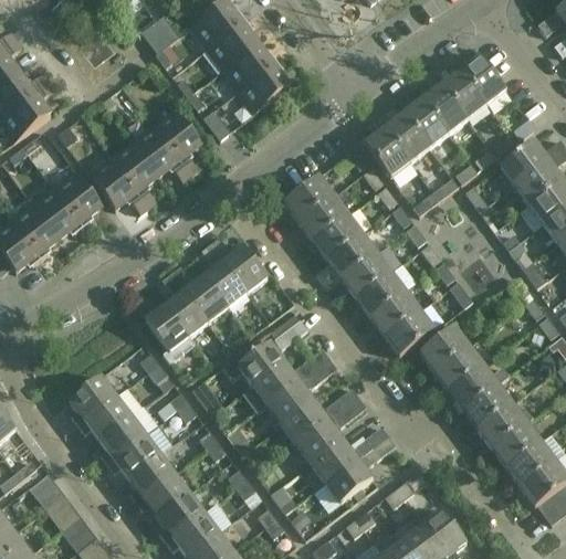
[(234,16),(224,2),(224,1),(220,4),(189,28),(206,50),(245,20),(239,12),(234,16)]
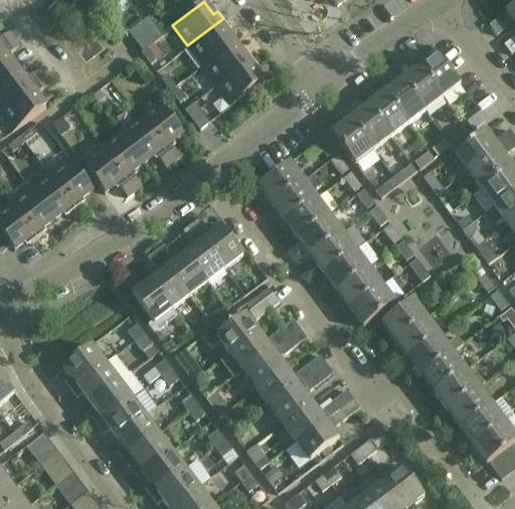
[(514,2),(489,22),(497,32),(513,20),(514,22),(514,2)]
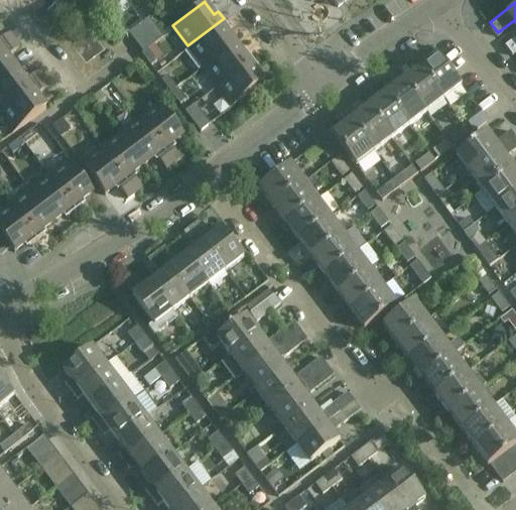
[(156,23),(149,14),(128,29),(136,39),(156,23)]
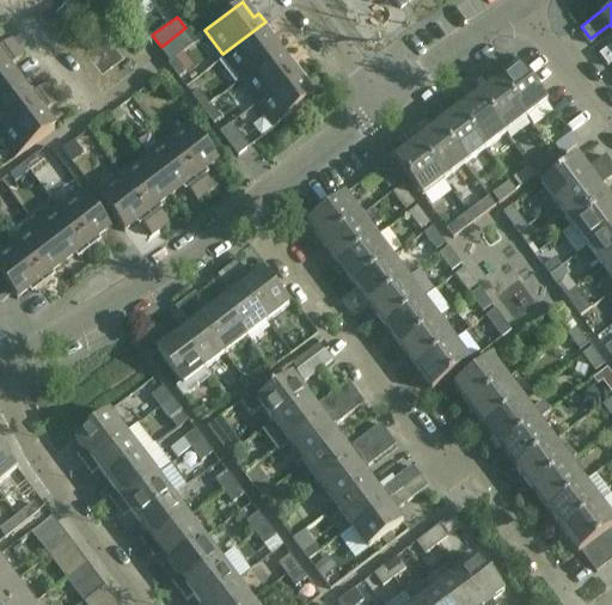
[(271,30),(265,22),(222,54),(239,77),(277,48),(267,34),(271,30)]
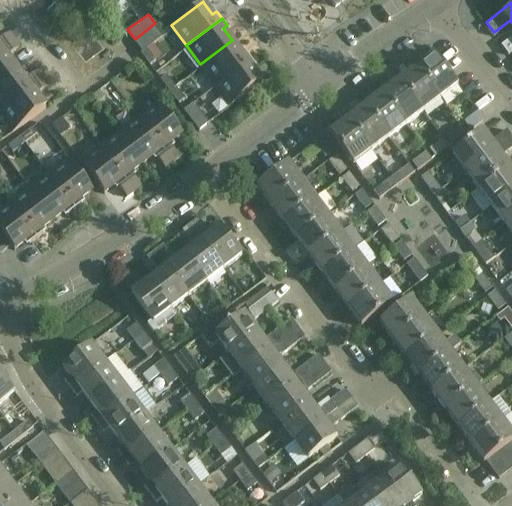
[(163,33),(155,23),(135,39),(142,48),(140,50),(149,62),(155,57),(147,45),(163,33)]
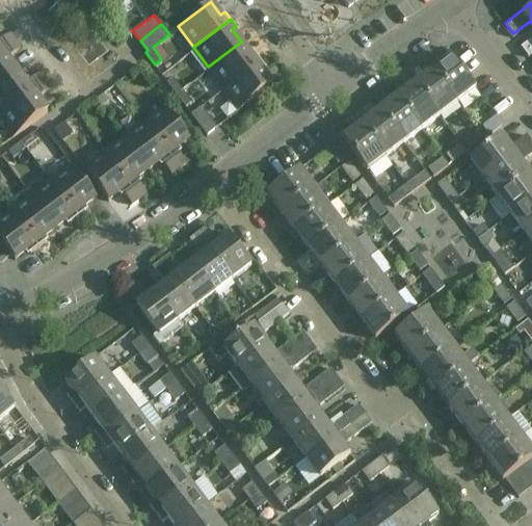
[(0,49),(16,37),(9,30),(0,36),(0,49)]
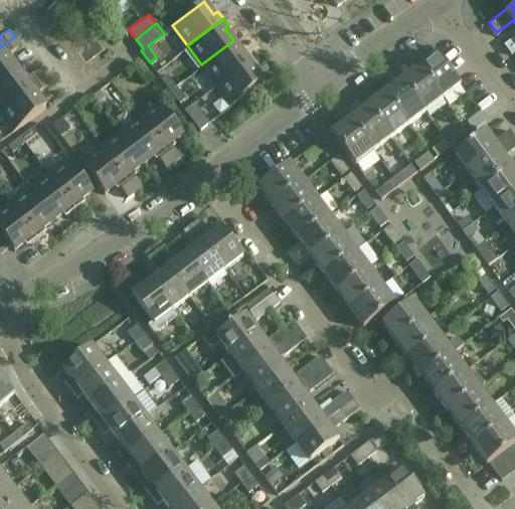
[(514,33),(504,42),(511,52),(514,48),(514,33)]
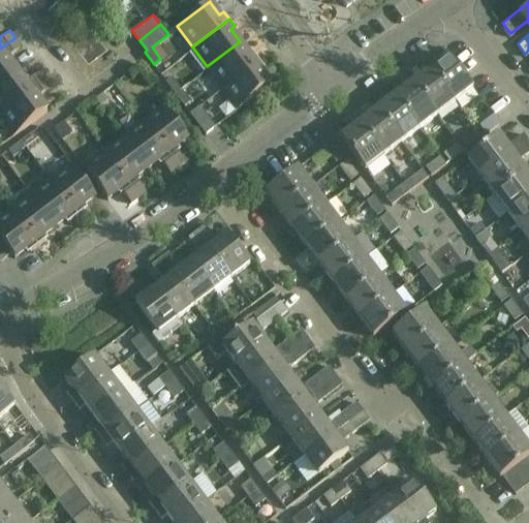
[(21,44),(16,37),(0,49),(0,81),(17,68),(7,55),(21,44)]
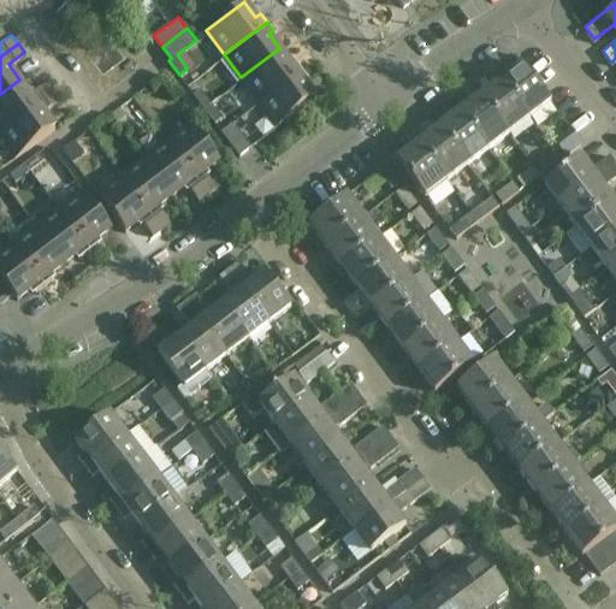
[(290,63),(279,48),(241,77),(259,100),(301,68),(295,59),(290,63)]
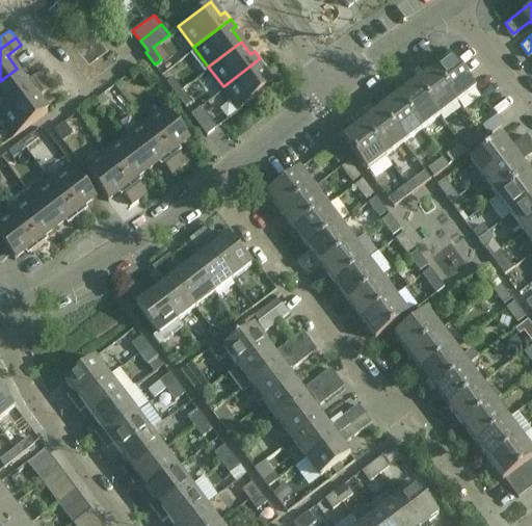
[(476,85),(450,51),(431,66),(457,100),(476,85)]
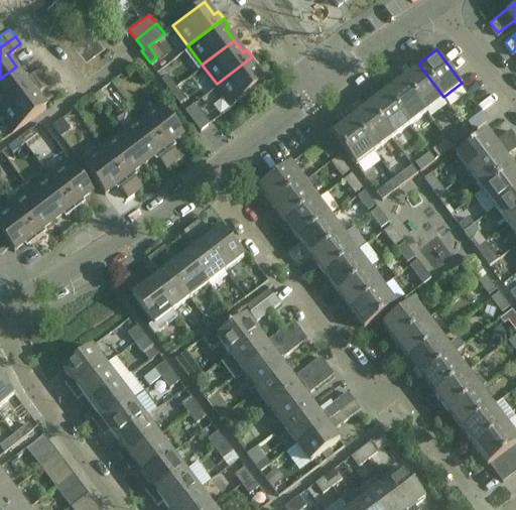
[(258,64),(252,56),(217,84),(232,104),(264,80),(263,79),(254,67),(258,64)]
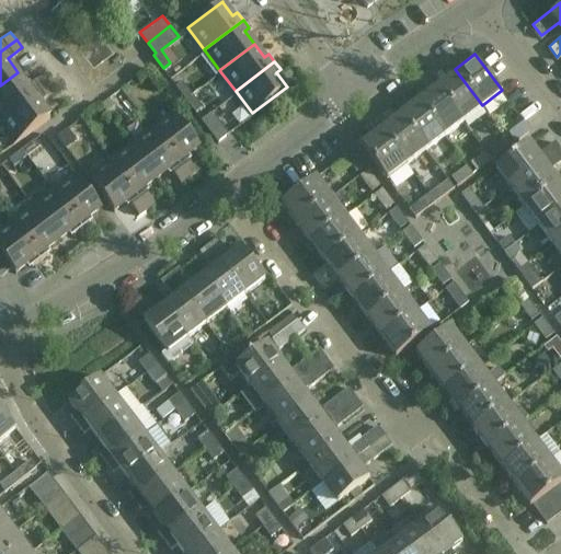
[(482,105),(455,69),(436,83),(464,119),(482,105)]
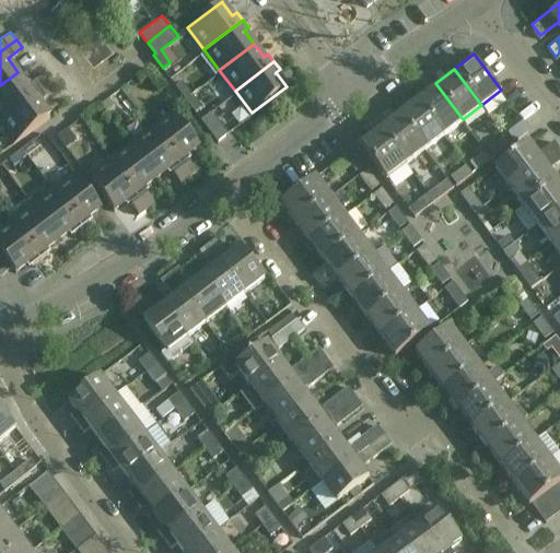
[(27,84),(18,72),(0,85),(0,117),(48,82),(42,73),(27,84)]
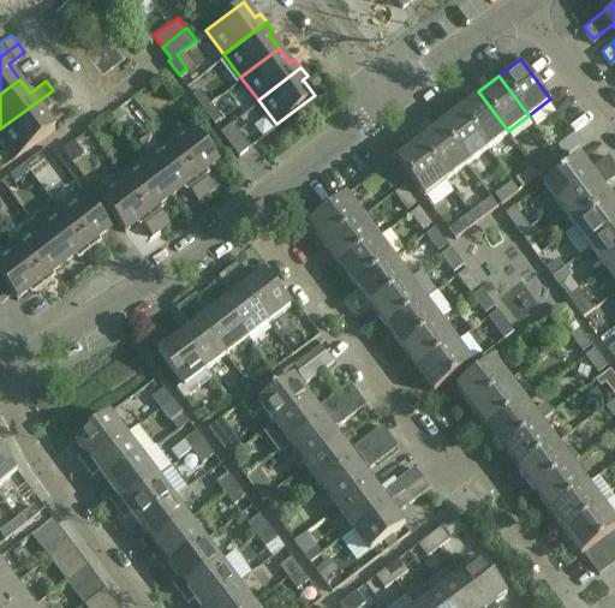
[(199,87),(192,91),(203,106),(210,101),(199,87)]
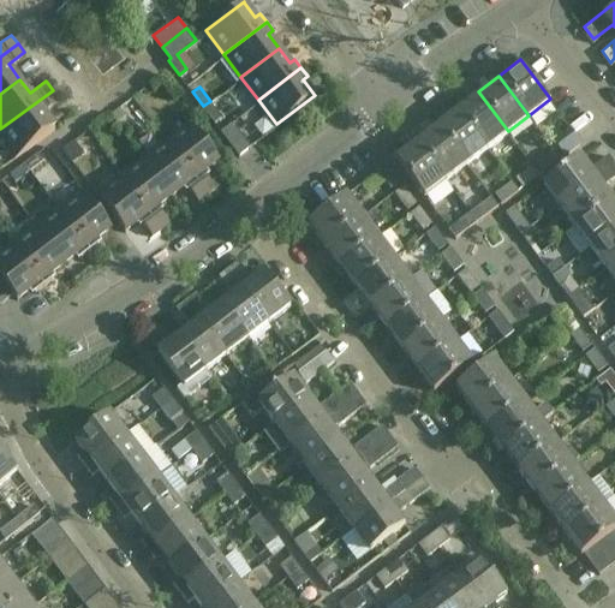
[(59,99),(53,90),(0,129),(0,131),(17,154),(55,125),(43,111),(59,99)]
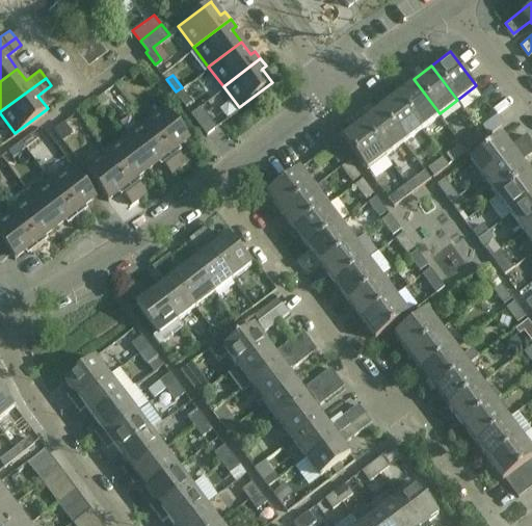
[(440,113),(414,79),(396,93),(422,127),(440,113)]
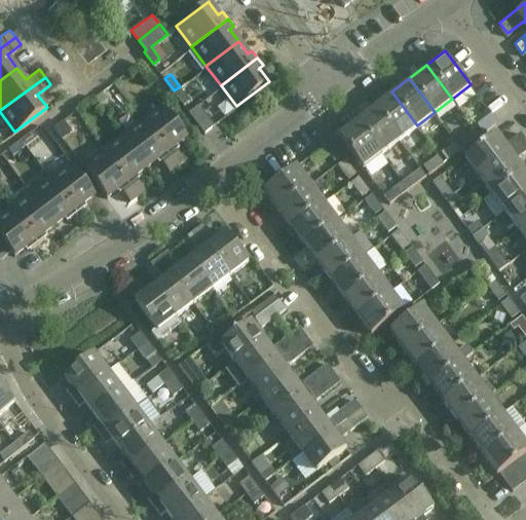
[(189,99),(180,86),(174,90),(183,103),(189,99)]
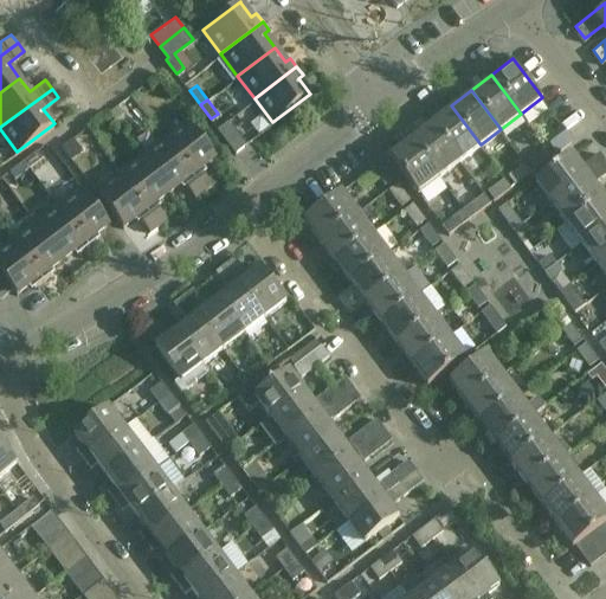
[(481,145),(451,105),(431,121),(459,160),(481,145)]
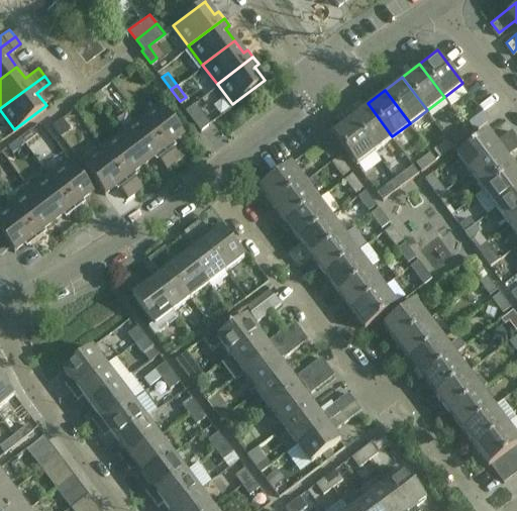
[(160,101),(139,116),(174,161),(181,156),(171,141),(184,132),(172,116),(160,101)]
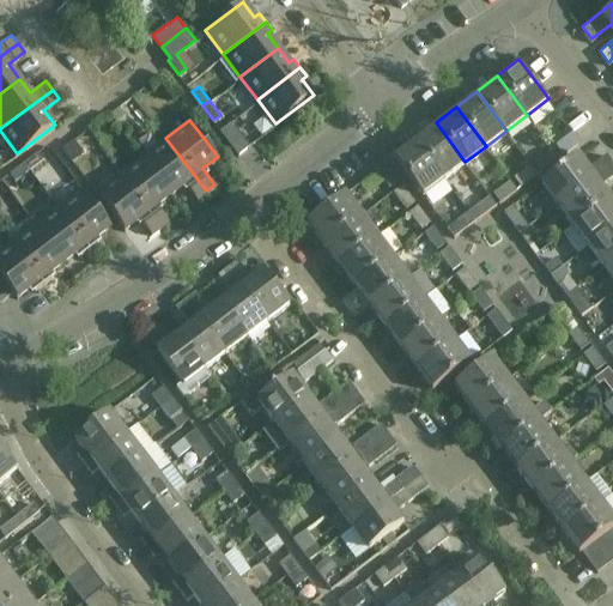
[(232,120),(220,128),(238,152),(250,144),(232,120)]
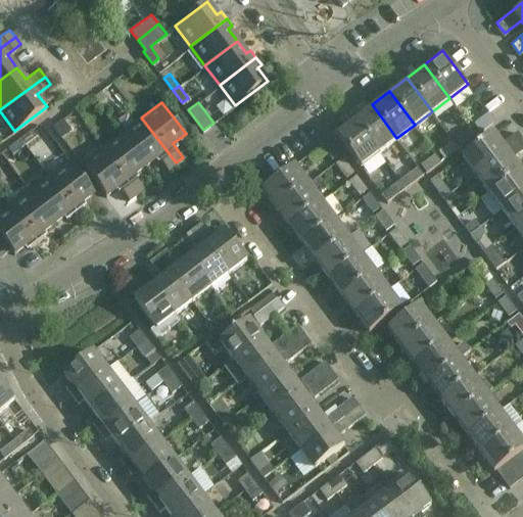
[(396,138),(372,104),(353,118),(379,151),(396,138)]
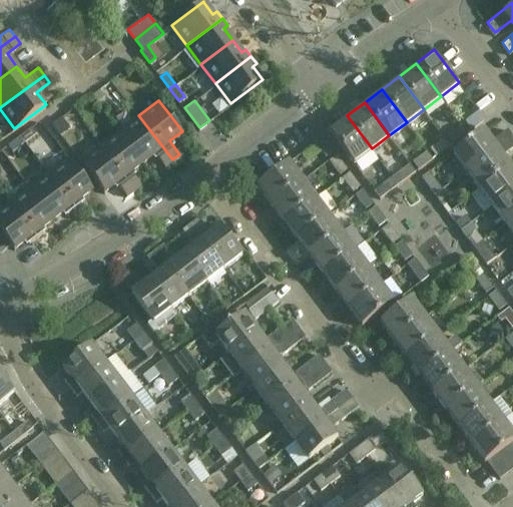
[(485,116),(479,109),(465,119),(471,127),(485,116)]
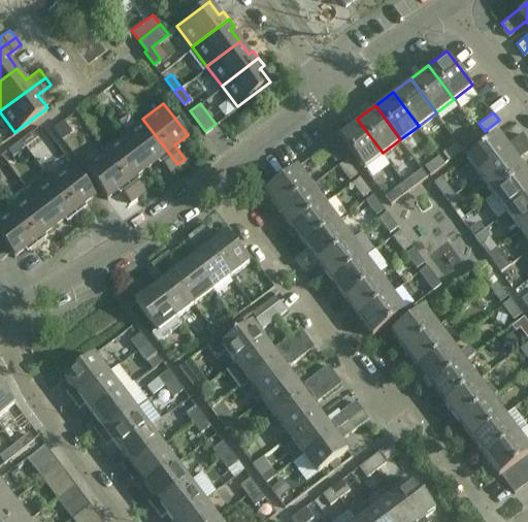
[(177,164),(142,119),(123,133),(146,165),(159,156),(170,170),(177,164)]
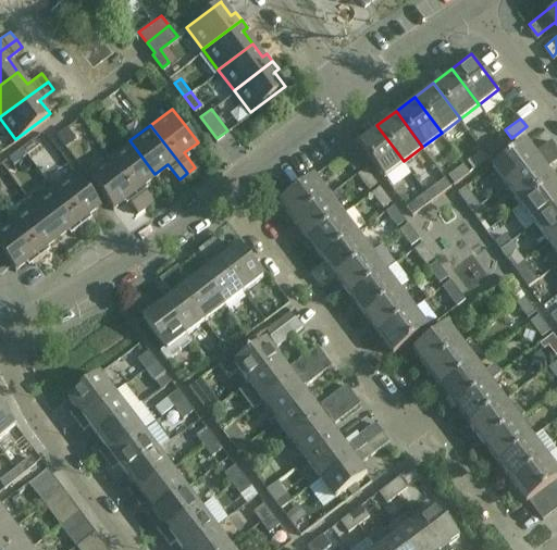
[(404,161),(376,125),(358,139),(384,175),(404,161)]
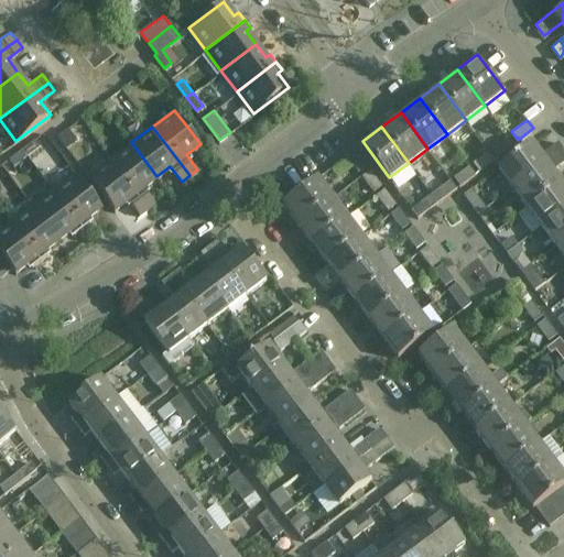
[(491,146),(498,154),(513,143),(507,134),(491,146)]
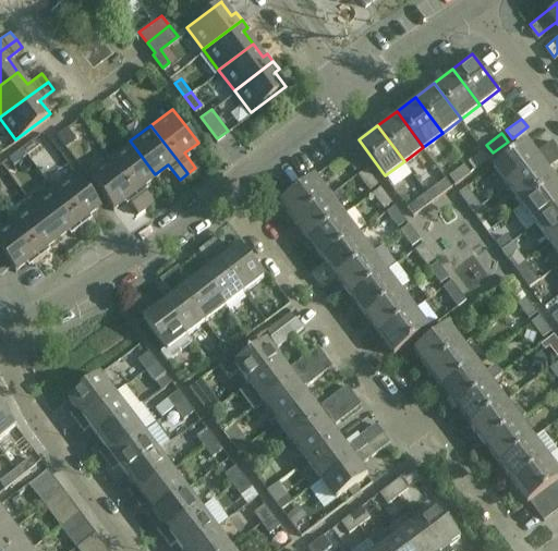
[(36,135),(23,146),(27,151),(40,142),(36,135)]
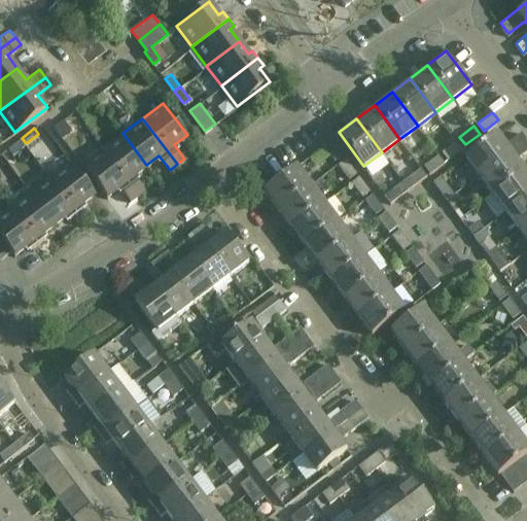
[(526,137),(521,130),(505,142),(497,131),(464,155),(479,173),(526,137)]
